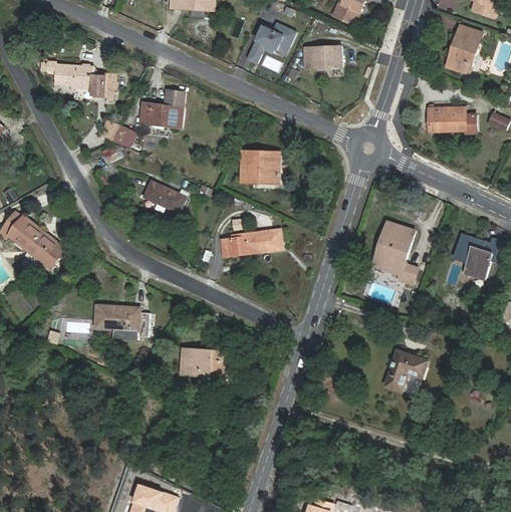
[(178,4),(214,5),(213,0),(169,0),(170,8),(178,8),(178,4)]
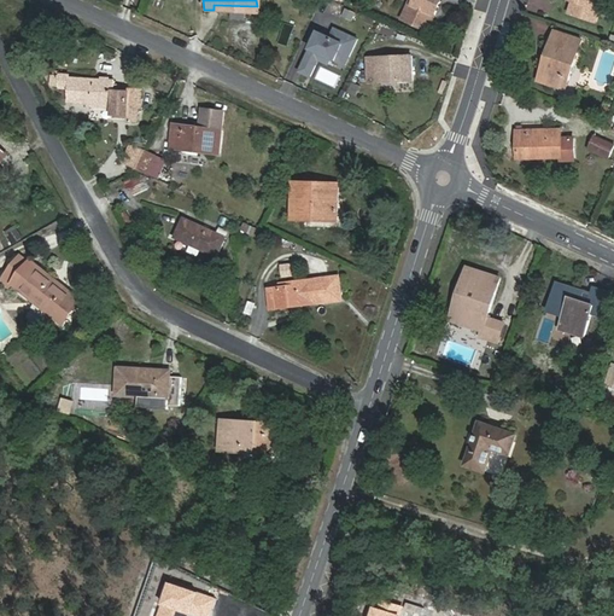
[(427,11),(432,13),(438,0),(410,0),(409,3),(404,1),(398,16),(420,27),(427,11)]
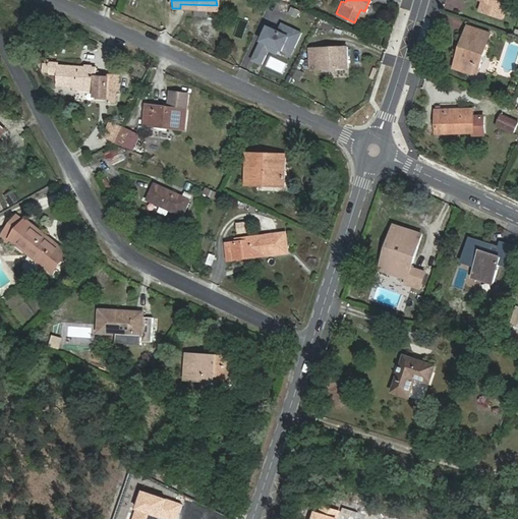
[(478,0),(476,8),(499,15),(503,5),(498,4),(499,0),(478,0)]
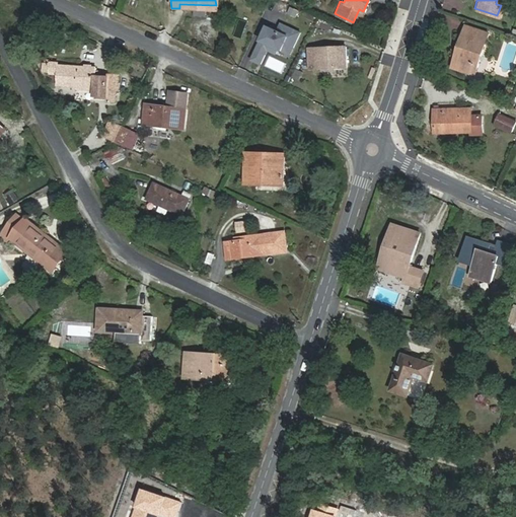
[(357,24),(363,11),(359,9),(353,22),(357,24)]
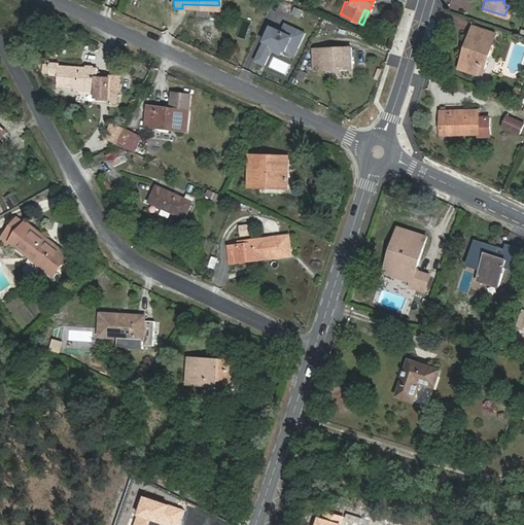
[(242,36),(247,20),(239,18),(234,34),(242,36)]
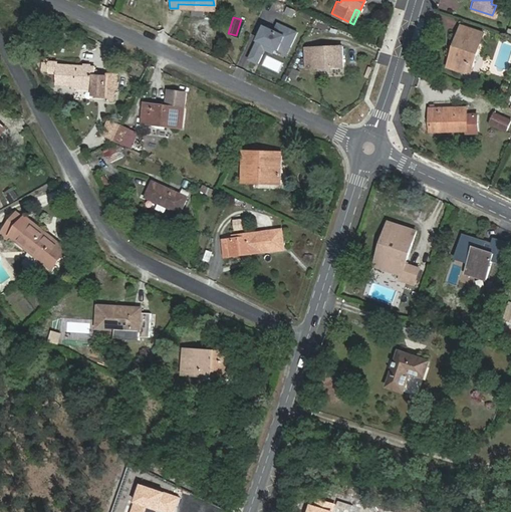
[(252,45),(246,58),(255,62),(262,48),(270,52),(272,47),(276,49),(279,42),(287,46),(294,31),(275,22),(272,29),(262,24),(257,34),(259,34),(254,46),(252,45)]
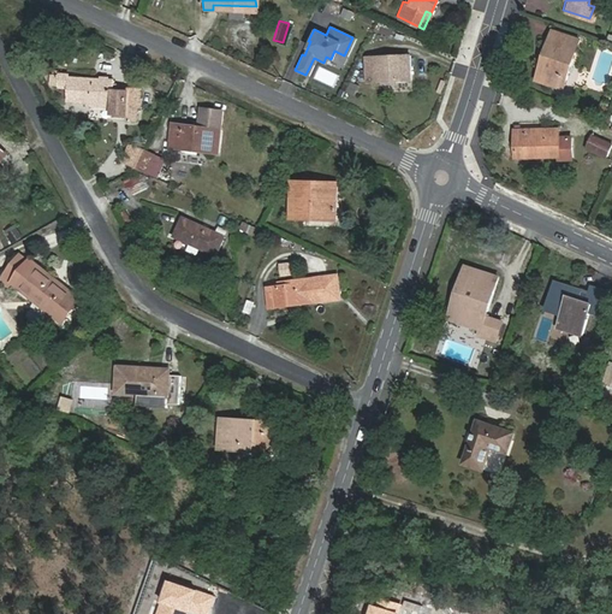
[(542,62),(538,60),(532,77),(559,87),(576,37),(548,28),(542,46),(547,48),(542,62)]
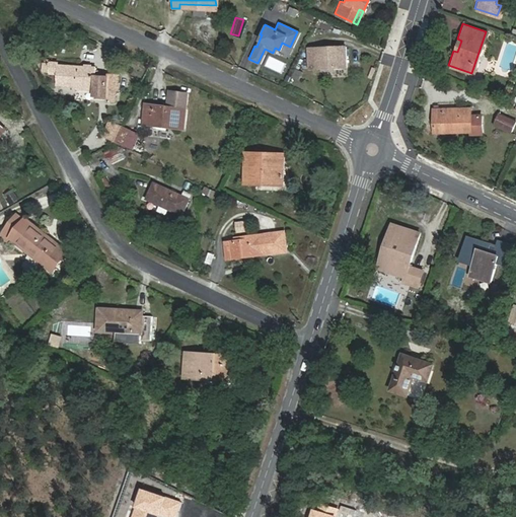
[(287,54),(290,47),(282,43),(279,50),(287,54)]
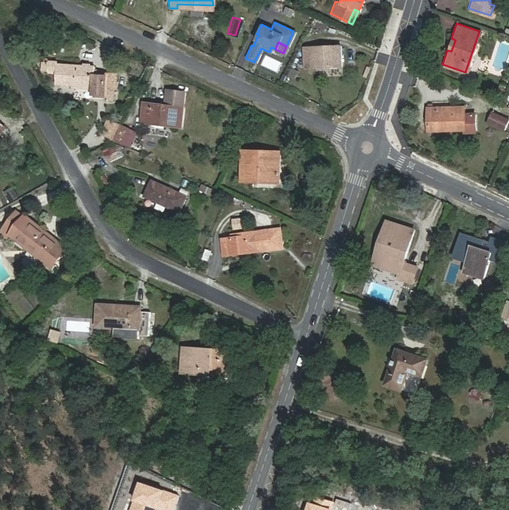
[(301,47),(301,61),(302,67),(340,65),(339,44),(301,47)]
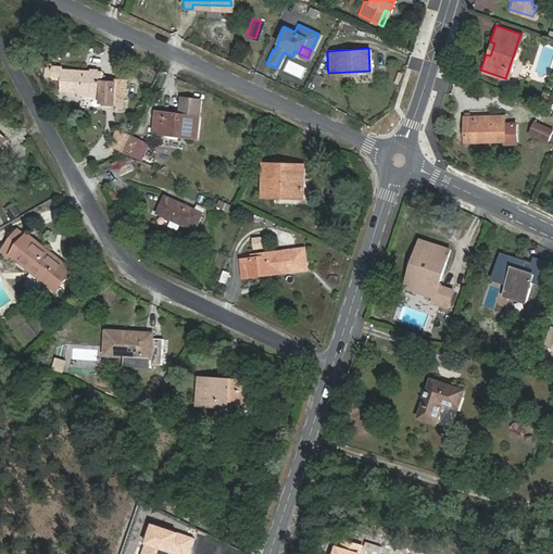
[(319,66),(327,66),(327,51),(318,51),(319,66)]
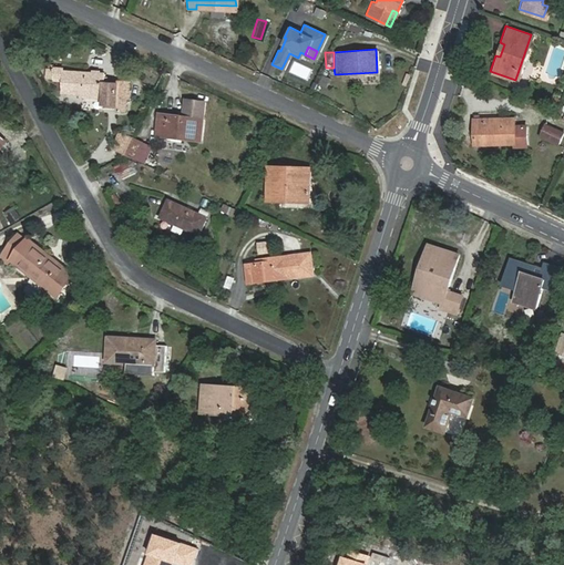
[(118,85),(102,84),(103,72),(99,71),(99,70),(90,69),(90,71),(62,70),(62,68),(52,67),(52,69),(44,69),(43,78),(50,78),(50,80),(60,81),(59,93),(80,94),(80,96),(100,98),(99,105),(115,106),(115,110),(123,111),(124,99),(126,99),(127,84),(118,83),(118,85)]
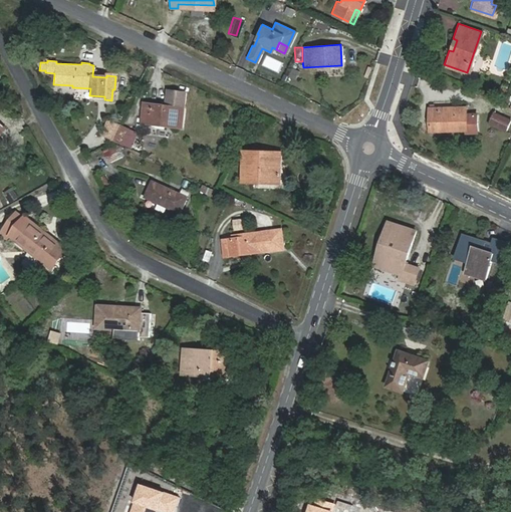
[(141,122),(180,126),(184,91),(166,89),(164,104),(143,102),(141,122)]
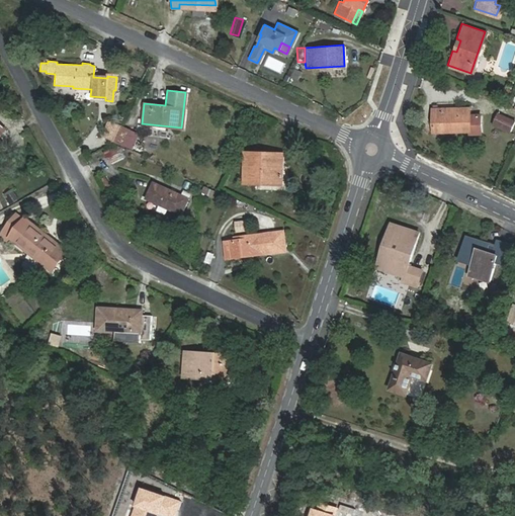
[(514,110),(499,103),(490,122),(506,130),(509,123),(514,125),(514,110)]
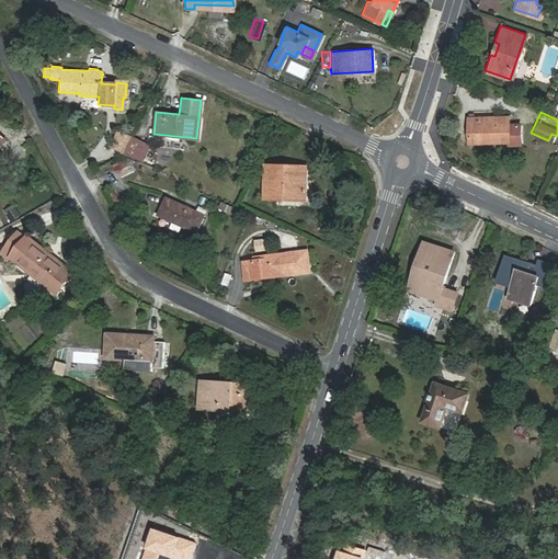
[(505,114),(465,115),(466,141),(507,140),(507,144),(519,143),(516,122),(505,122),(505,114)]
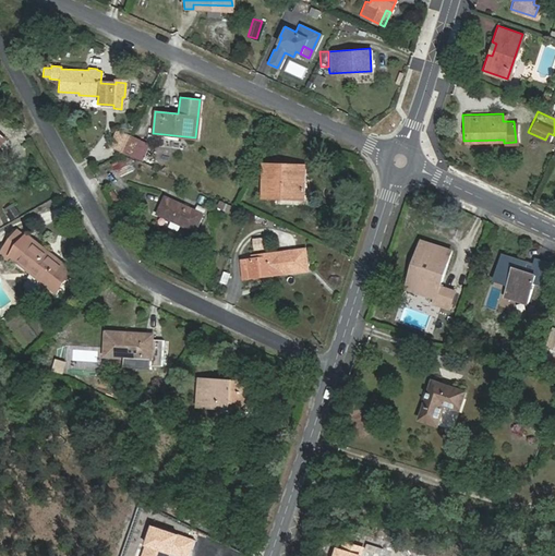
[(121,150),(128,134),(117,130),(117,131),(115,130),(108,144),(121,150)]
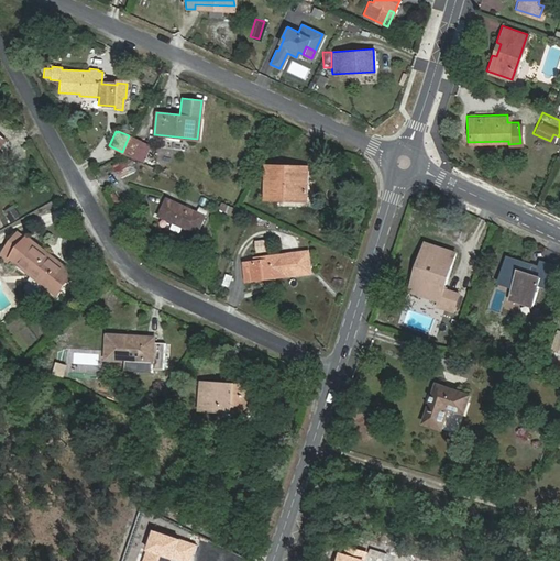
[(140,141),(129,135),(122,152),(121,153),(132,158),(133,156),(139,143),(140,141)]
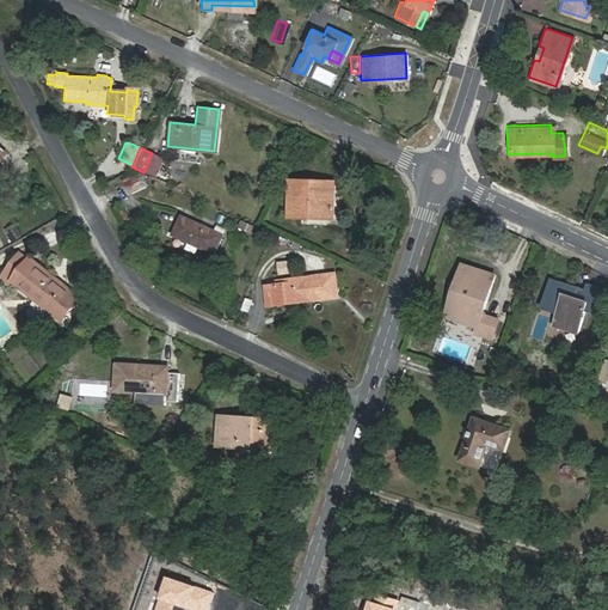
[(151,156),(145,170),(152,174),(159,159),(151,156)]
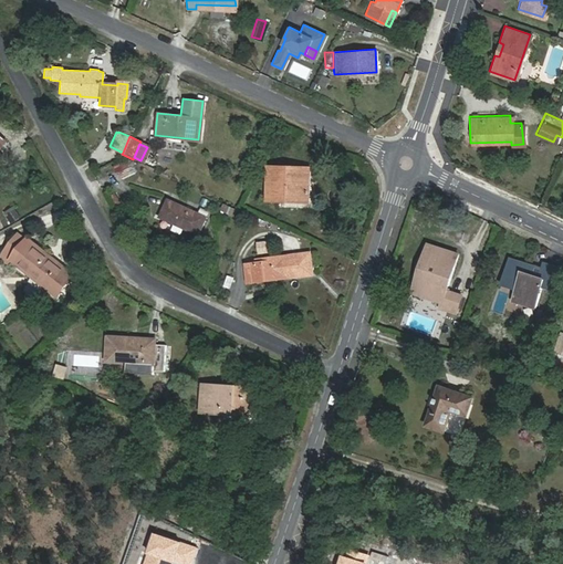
[(113,171),(115,170),(128,164),(133,162),(125,157),(110,166),(113,171)]
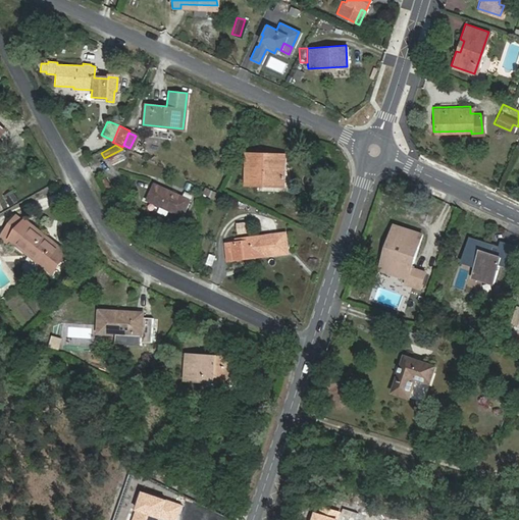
[(118,151),(106,157),(110,163),(121,158),(118,151)]
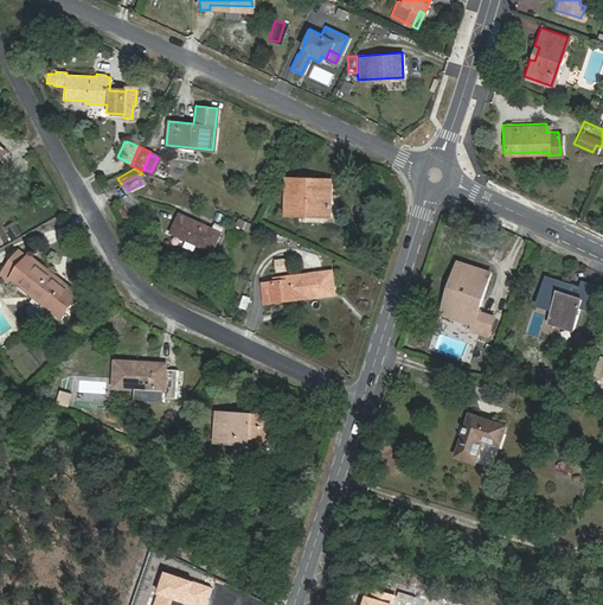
[(328,216),(329,179),(284,178),(283,214),(328,216)]
